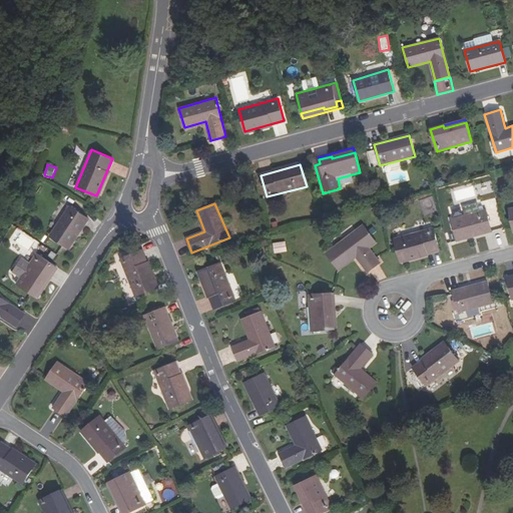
[(88,217),(70,205),(49,236),(67,248),(88,217)]
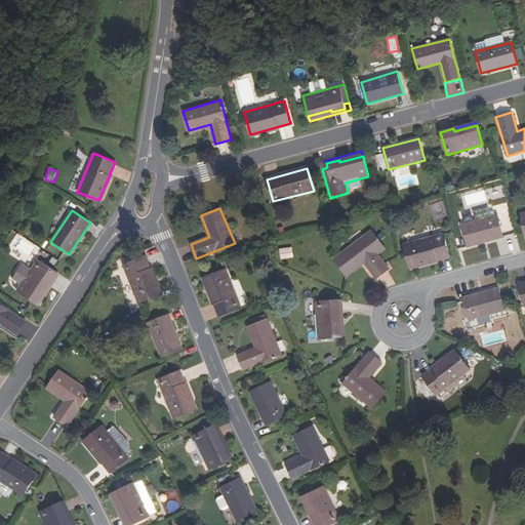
[(502,235),(497,214),(460,224),(467,245),(502,235)]
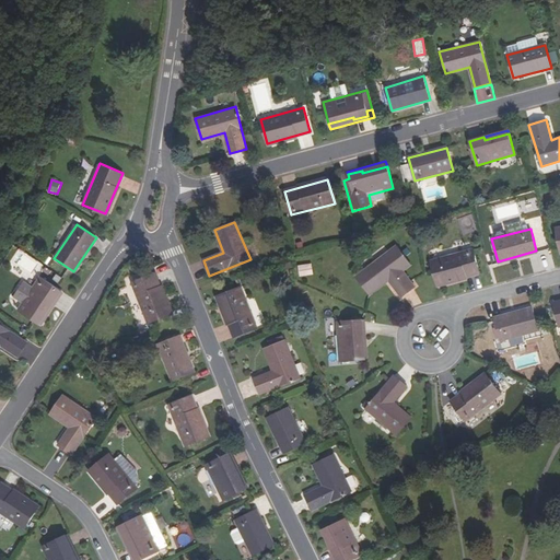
[(480,273),(474,248),(431,260),(438,284),(480,273)]
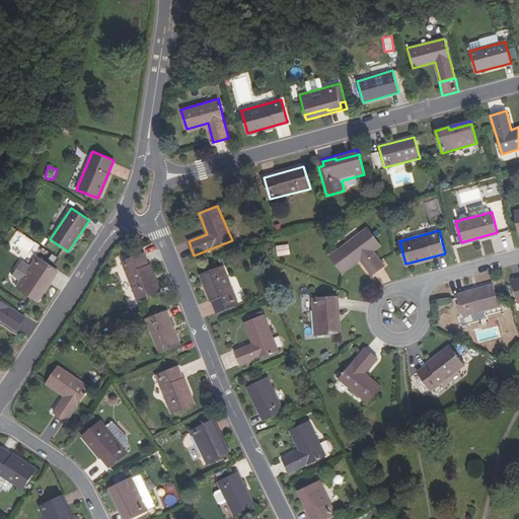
[(381,267),(357,234),(326,257),(340,275),(358,261),(369,276),(381,267)]
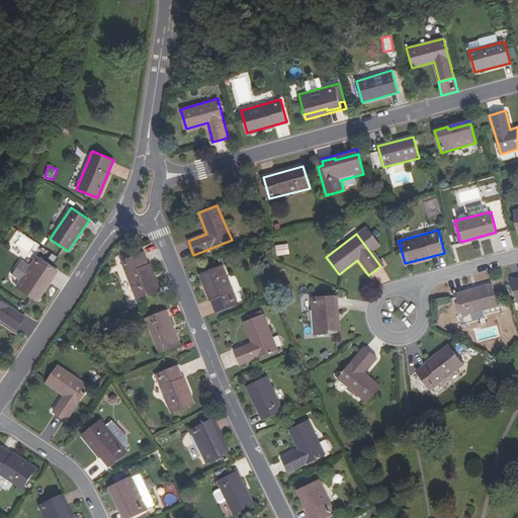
[(276,245),(277,256),(290,254),(288,243),(276,245)]
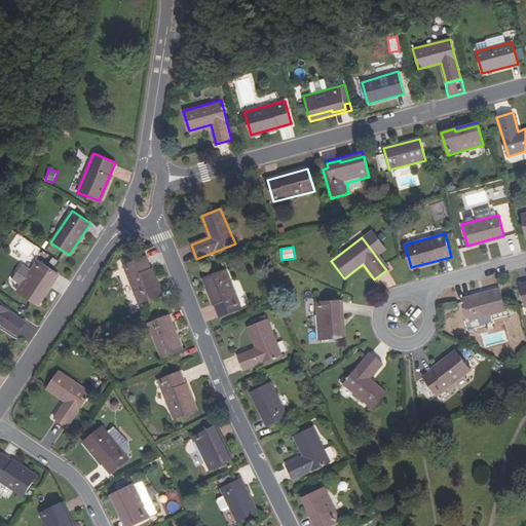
[(160,295),(145,256),(122,265),(139,303),(160,295)]
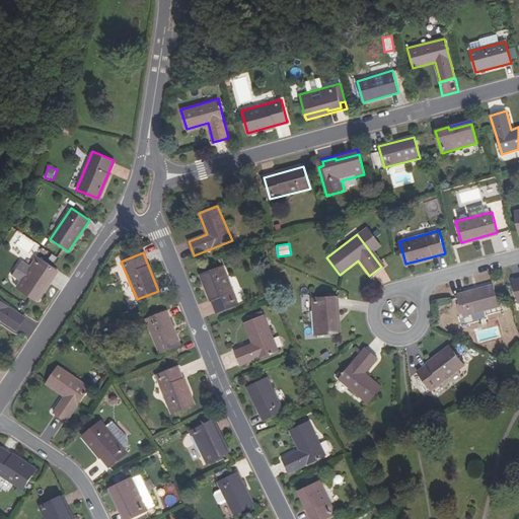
[(23,274),(33,261),(31,260),(24,254),(15,269),(23,274)]
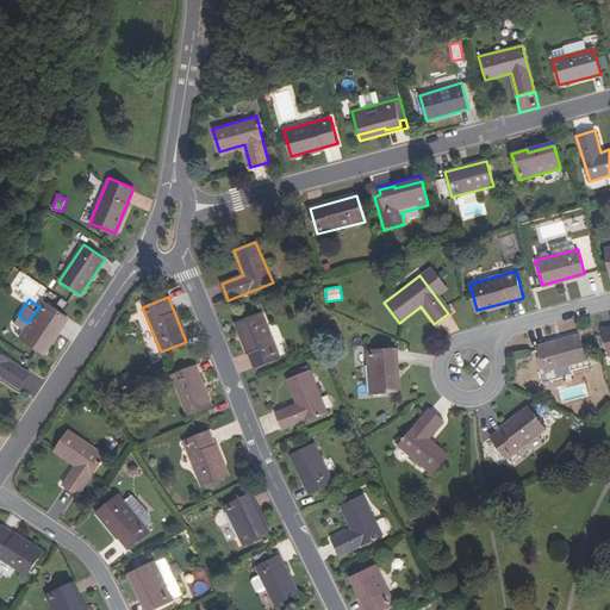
[(18,337),(38,352),(54,328),(56,330),(66,317),(42,302),(39,305),(39,306),(27,322),(18,337)]
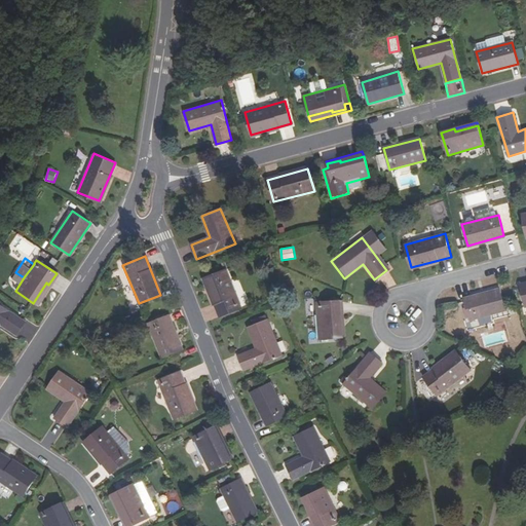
[(241,308),(226,269),(203,278),(219,316),(241,308)]
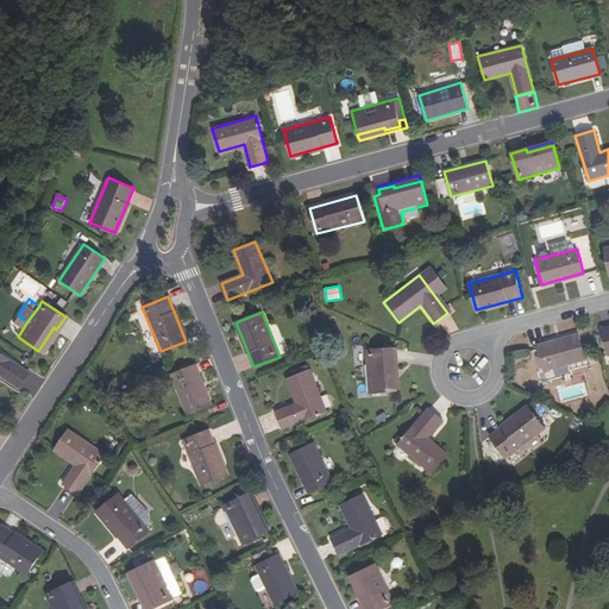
[(41,352),(56,330),(54,327),(38,351),(41,352)]
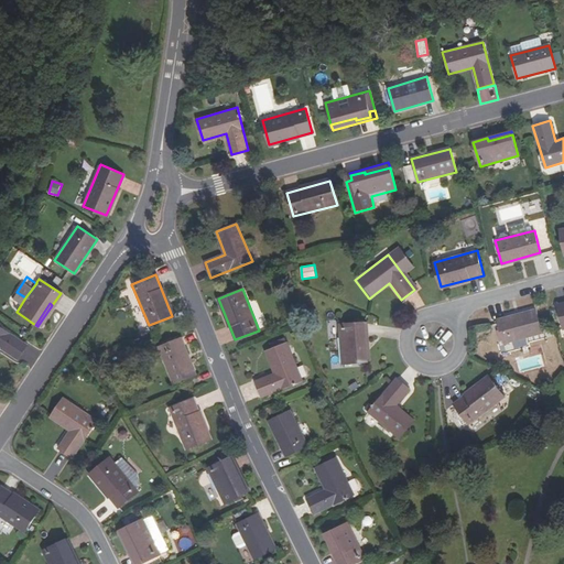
[(541,333),(534,310),(497,321),(503,344),(541,333)]
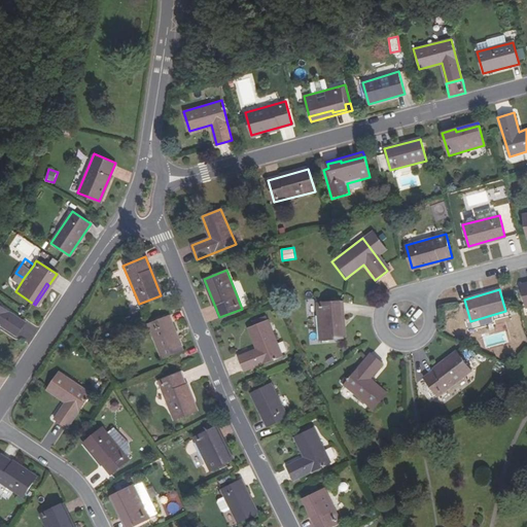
[(341,300),(317,302),(320,339),(341,338),(339,314),(342,314),(341,300)]
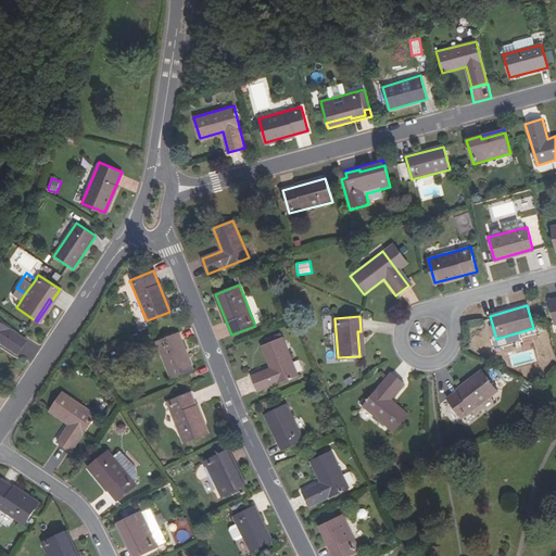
[(25,341),(0,324),(0,342),(16,354),(25,341)]
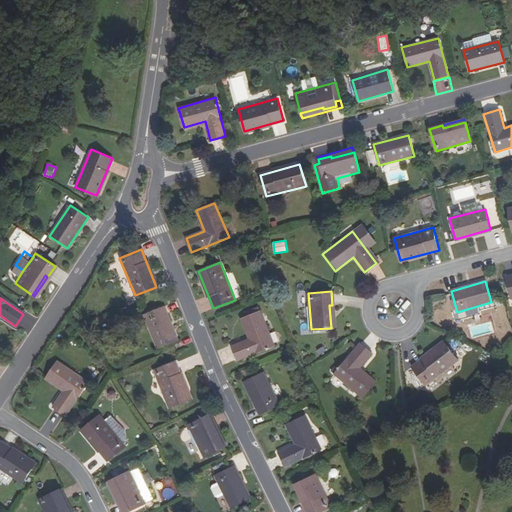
[(246,340),(228,347),(234,361),(271,345),(254,305),(243,310),(245,315),(241,317),(236,319),(246,340)]
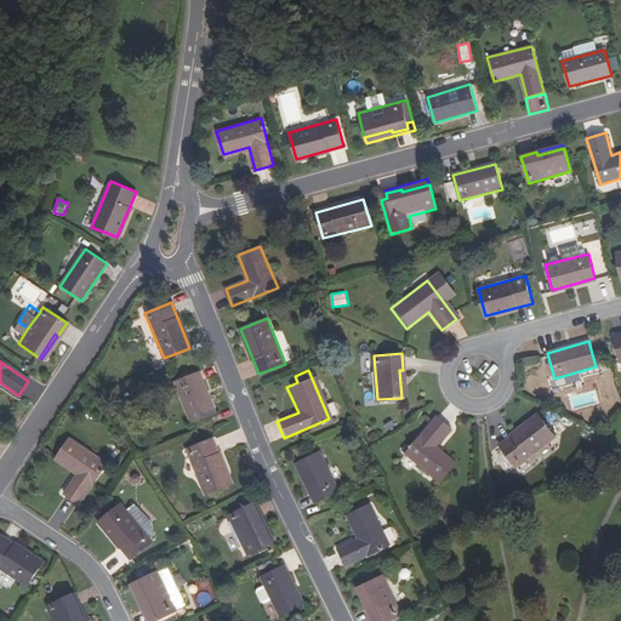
[(215,412),(199,371),(174,381),(191,422),(215,412)]
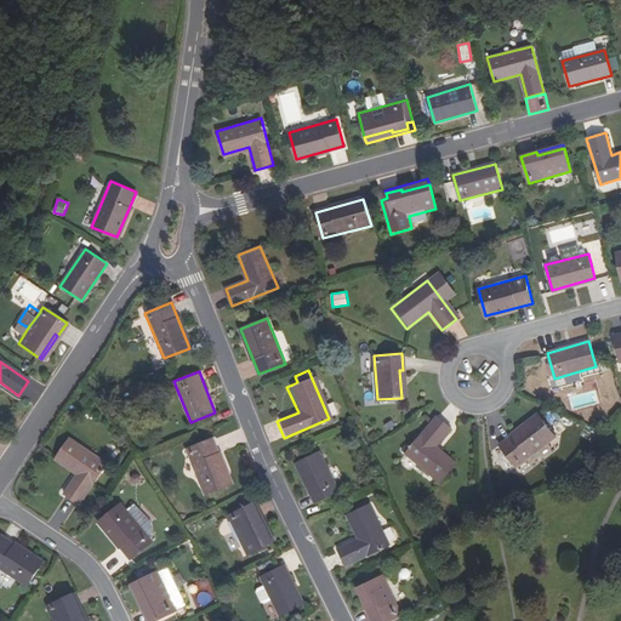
[(556,436),(539,414),(500,444),(518,466),(556,436)]
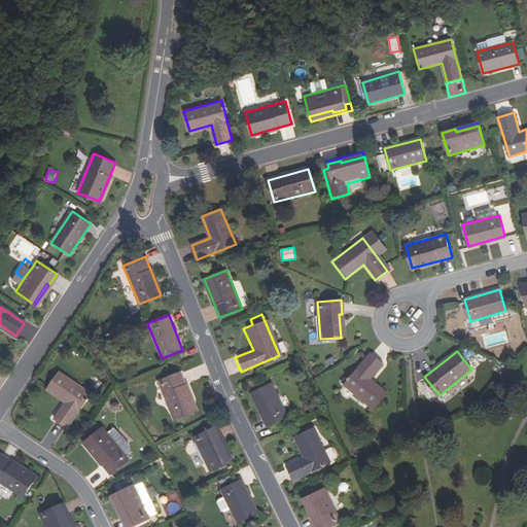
[(381,366),(370,354),(340,383),(366,411),(382,396),(366,380),(381,366)]
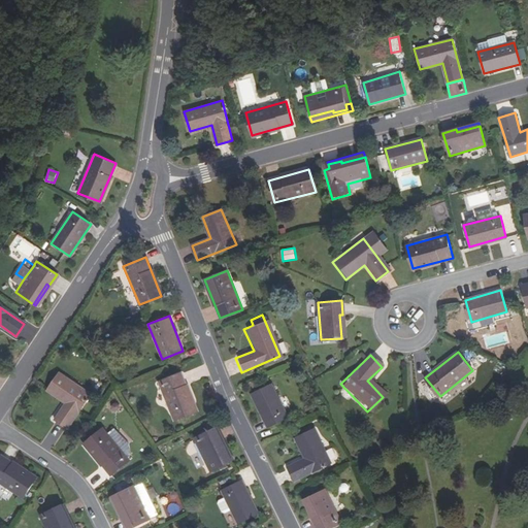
[(44,390),(64,402),(53,419),(66,427),(89,393),(57,372),(44,390)]
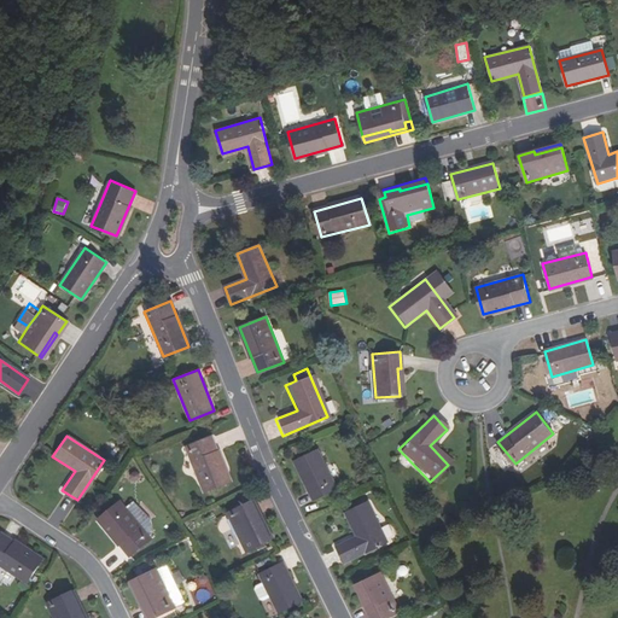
[(229,482),(211,437),(186,447),(204,493),(229,482)]
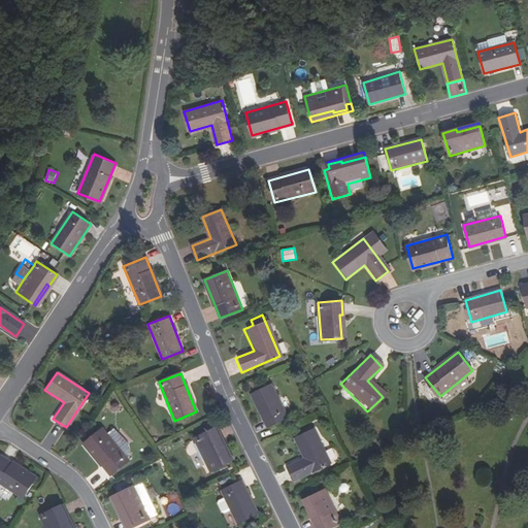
[(423,378),(416,385),(431,403),(438,397),(423,378)]
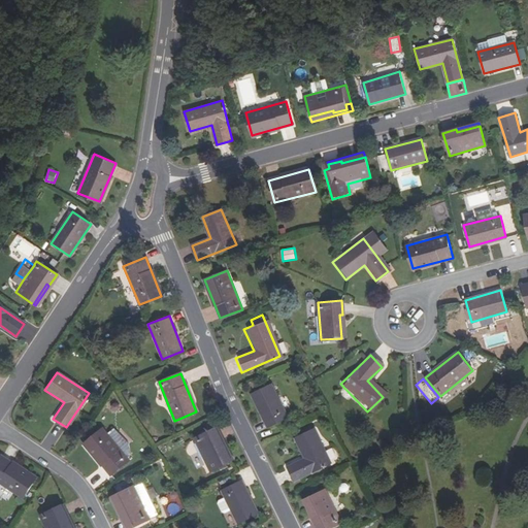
[(291,417),(274,384),(254,393),(270,427),(291,417)]
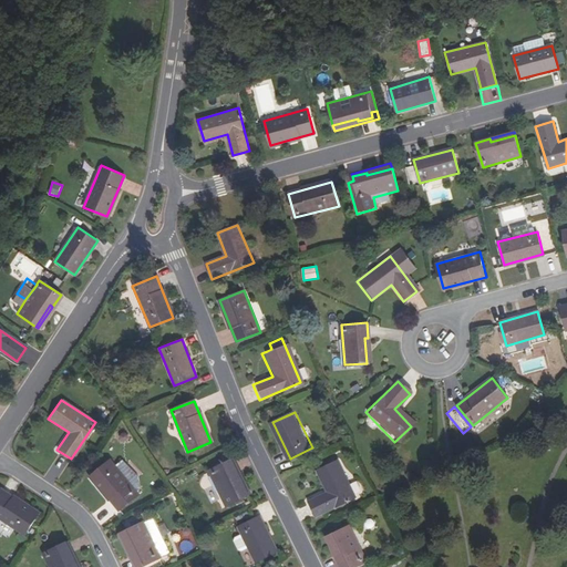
[(230,459),(206,470),(224,506),(245,496),(233,473),(236,472),(230,459)]
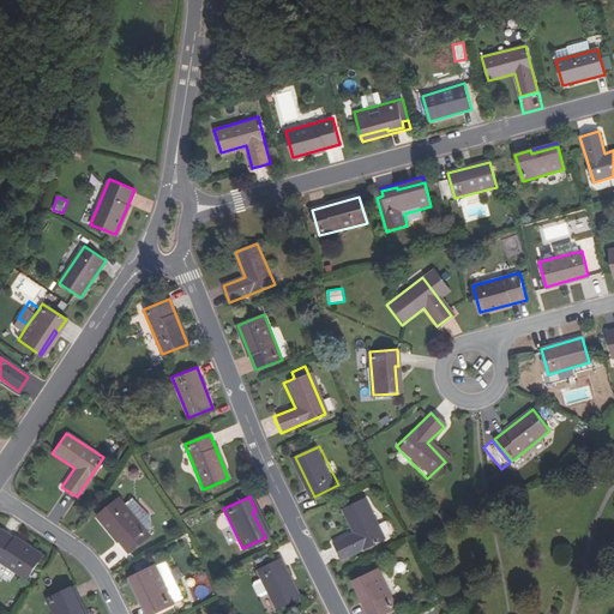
[(149,534),(116,498),(96,516),(127,552),(149,534)]
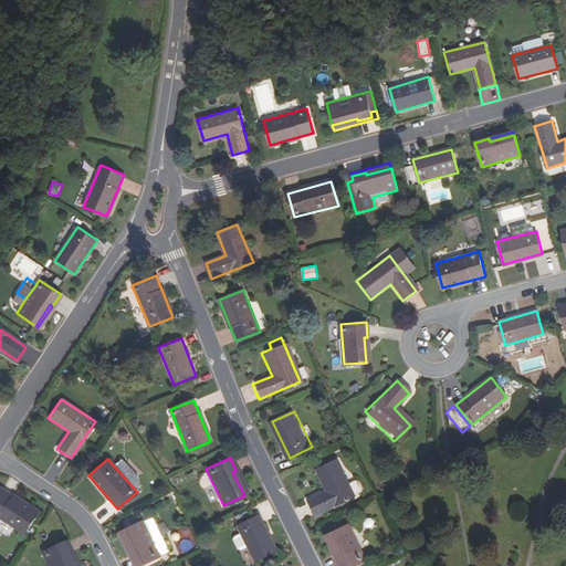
[(316,470),(326,492),(307,501),(314,516),(355,496),(336,460),(316,470)]
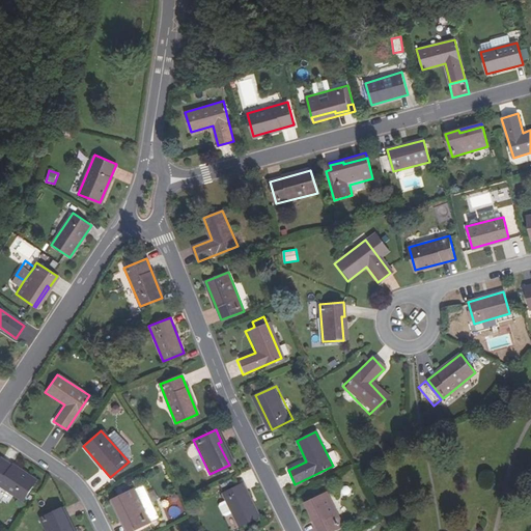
[(221,442),(218,443),(229,465),(231,464),(221,442)]
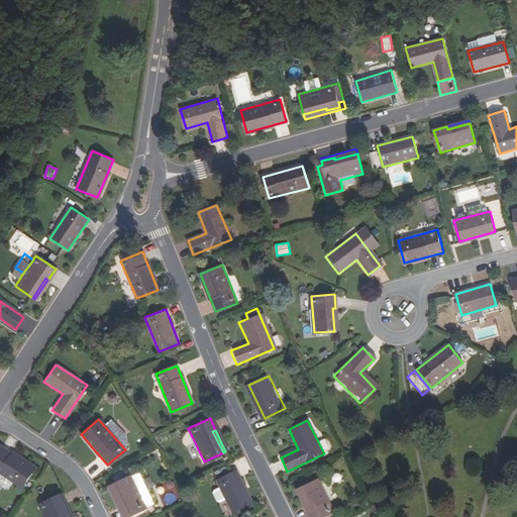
[(34,469),(0,445),(0,474),(21,488),(34,469)]
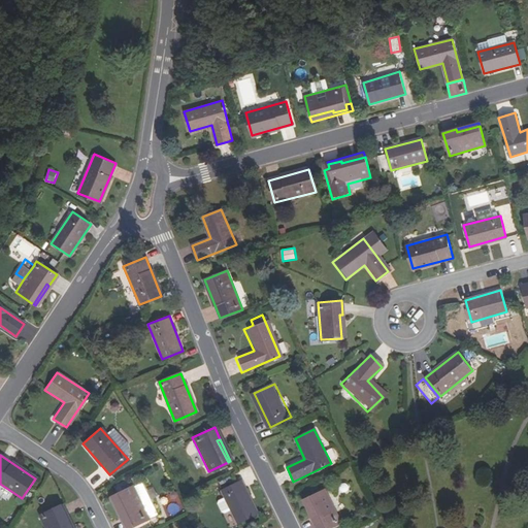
[(220,491),(236,524),(257,515),(240,481),(220,491)]
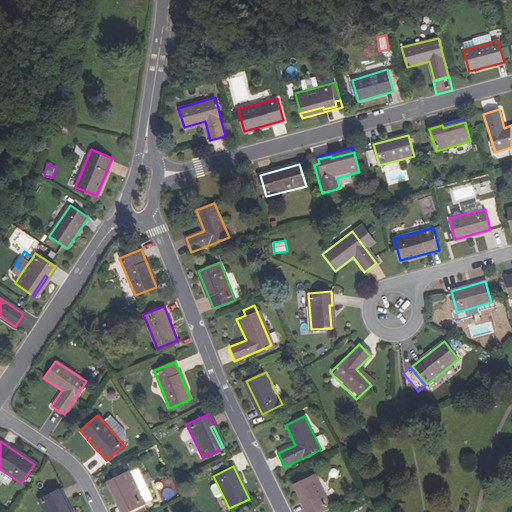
[(128,471),(111,480),(121,501),(118,502),(123,511),(128,511),(145,504),(128,471)]
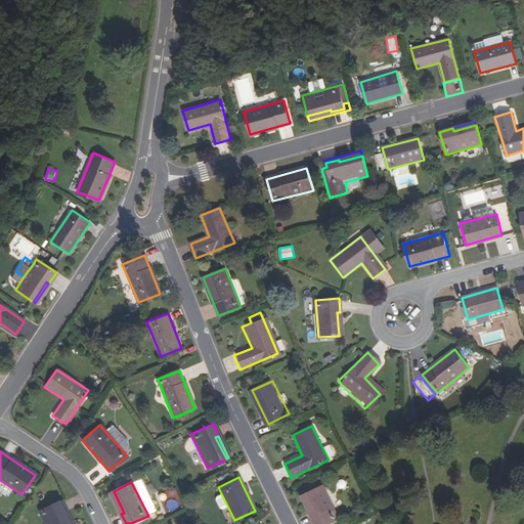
[(322,486),(304,495),(314,516),(311,517),(314,523),(328,523),(339,519),(322,486)]
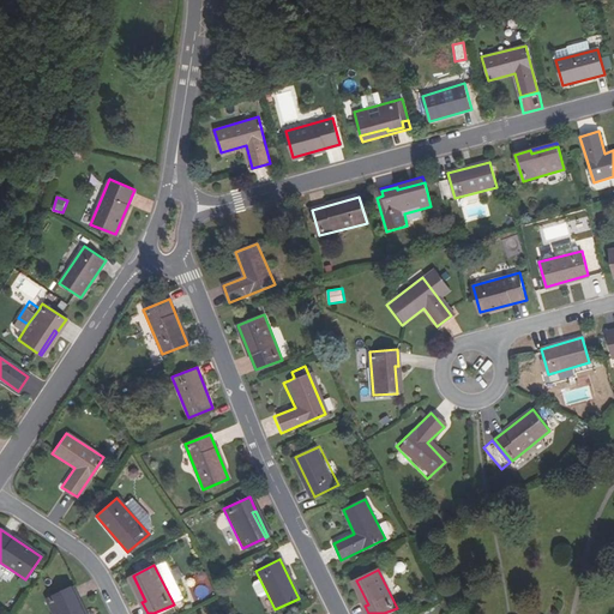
[(130,577),(142,602),(145,601),(133,576),(130,577)]
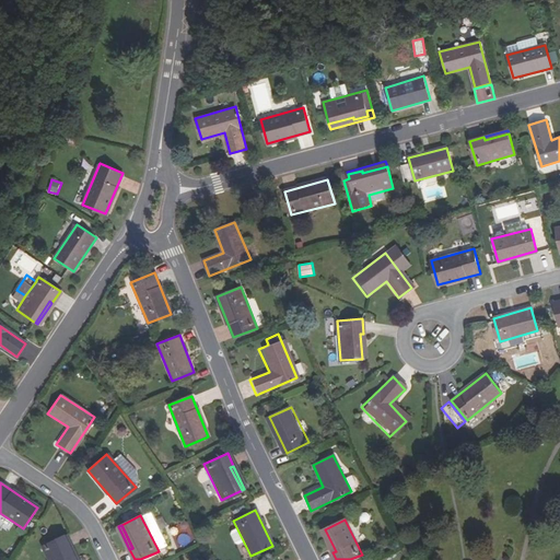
[(322,531),(333,552),(336,551),(325,529),(322,531)]
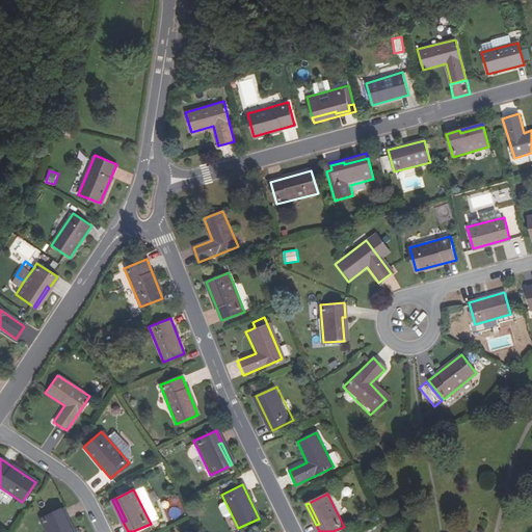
[(59,508),(38,520),(45,531),(68,531),(63,523),(67,522),(59,508)]
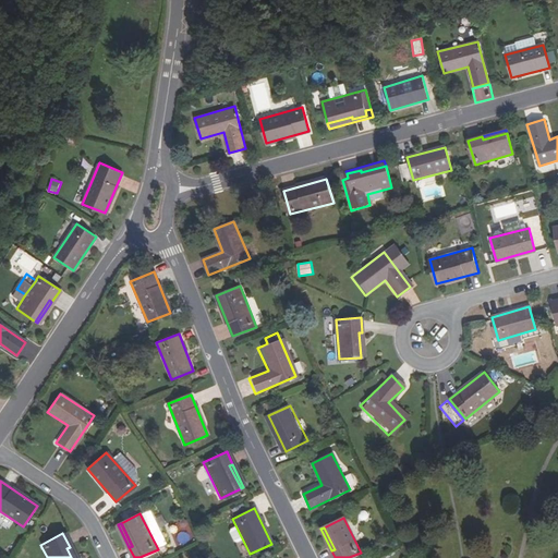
[(75,557),(70,547),(67,548),(71,557),(75,557)]
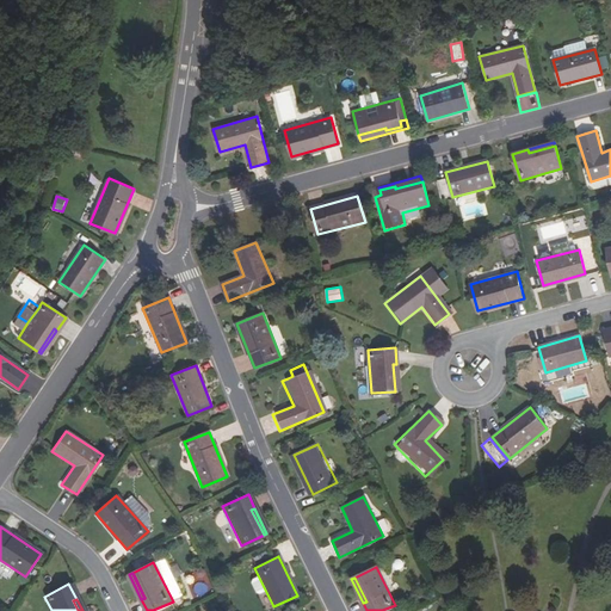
All buildings are outlined.
